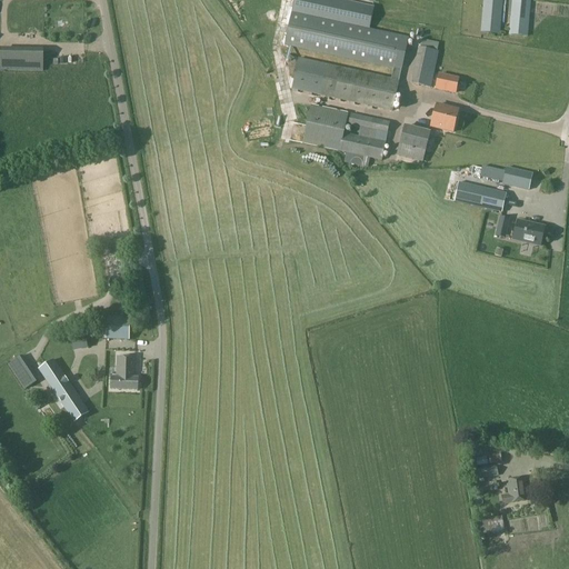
[(373,8),(338,0),(293,0),(291,12),(369,29),(373,8)]
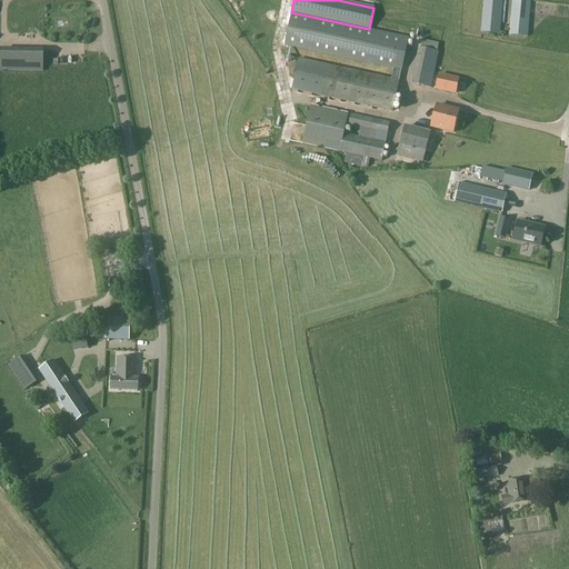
[(483,0),(481,33),(499,36),(502,0),(483,0)]
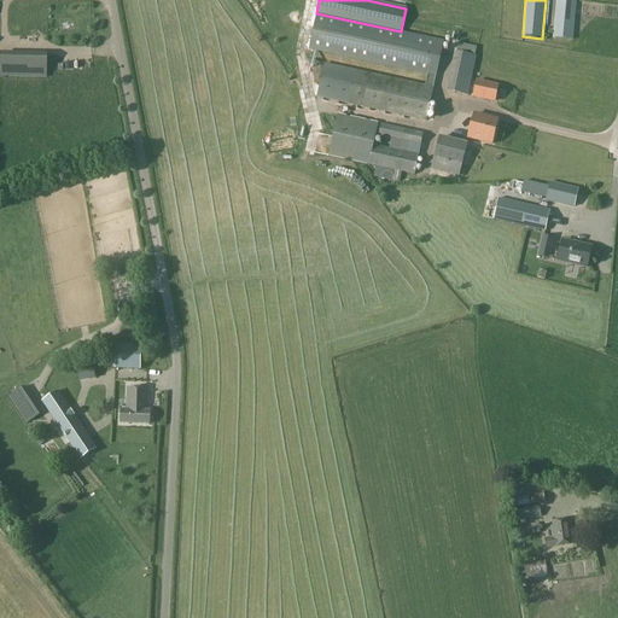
[(557,0),(553,39),(572,40),(575,24),(577,24),(577,16),(575,16),(576,0),(557,0)]
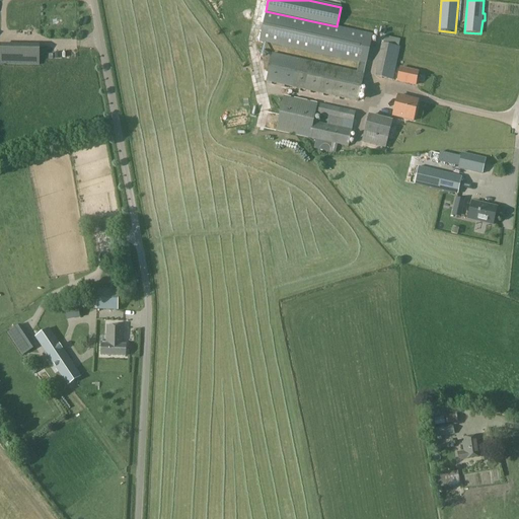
[(266,11),(260,42),(366,65),(373,34),(337,26),(266,11)]
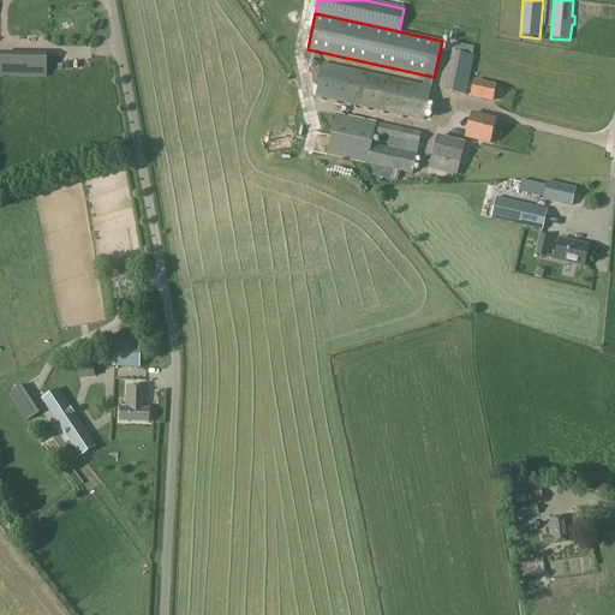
[(443,91),(465,96),(473,57),(452,52),(443,91)]
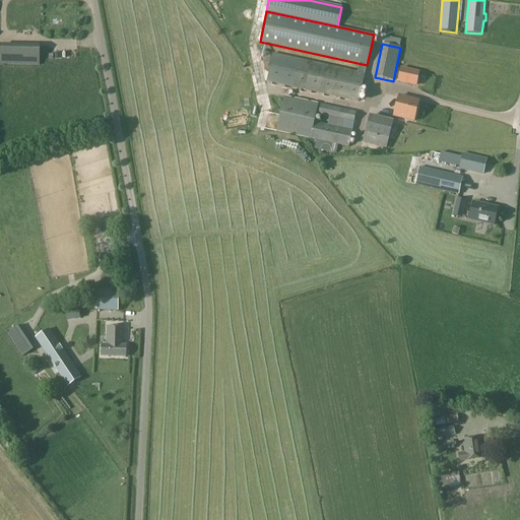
[(40,49),(0,48),(0,64),(39,65),(40,49)]
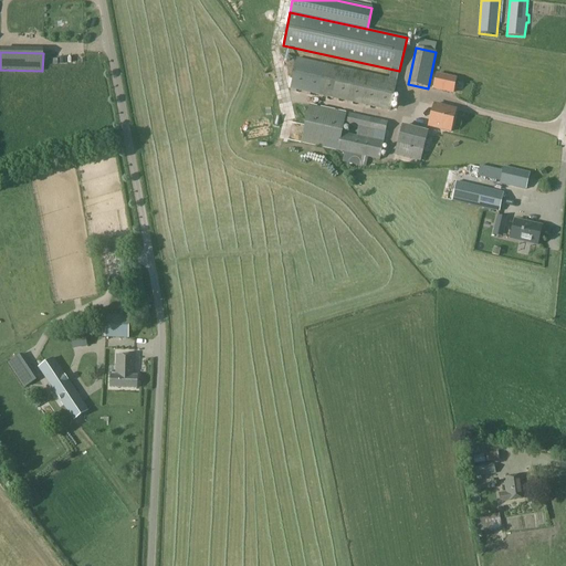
[(397,81),(325,65),(296,59),(290,90),(318,96),(390,112),(397,81)]
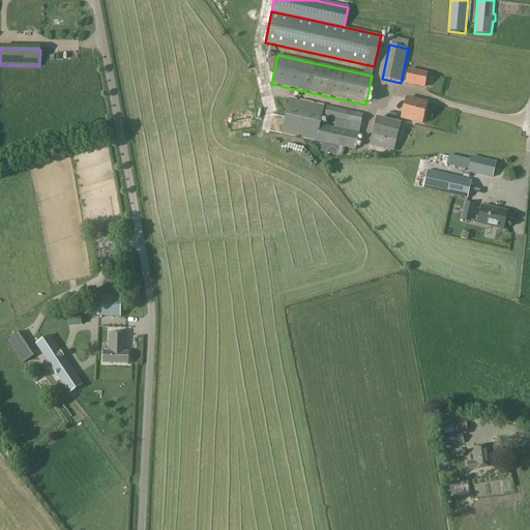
[(424,88),(428,74),(408,68),(405,84),(424,88)]
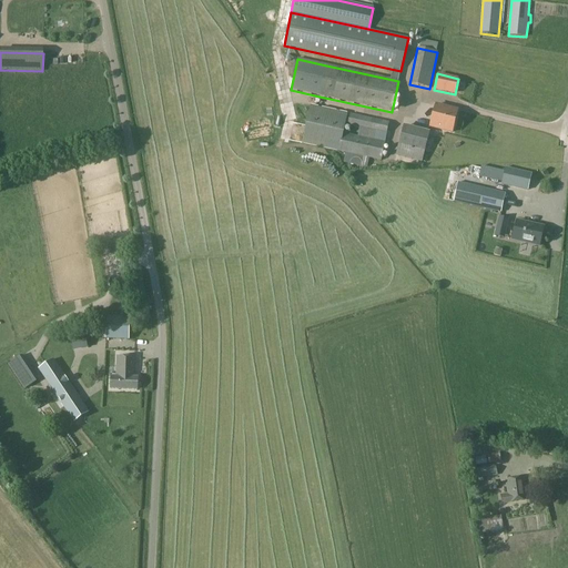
[(348,114),(328,110),(310,105),(303,144),(338,152),(342,133),(344,134),(346,127),(348,114)]
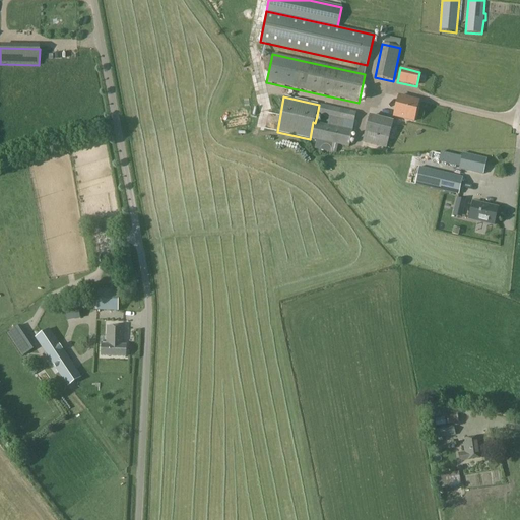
[(413,122),(418,102),(398,96),(393,117),(413,122)]
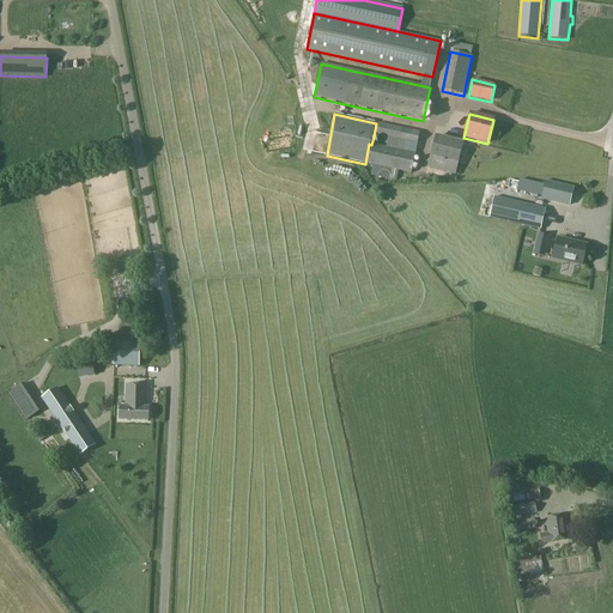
[(376,123),(374,137),(387,140),(388,138),(418,144),(419,132),(376,123)]
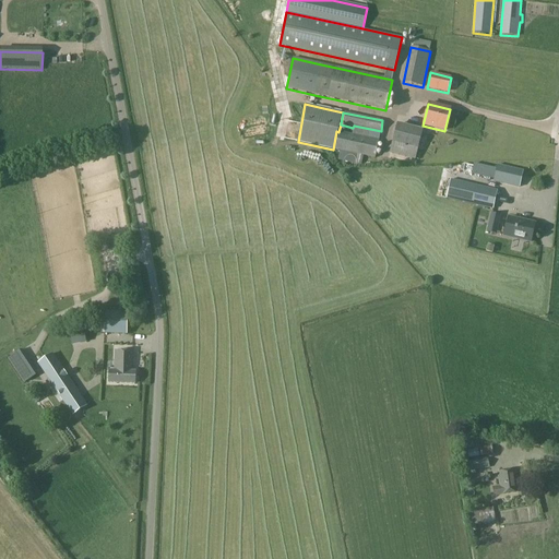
[(415,161),(423,130),(396,123),(390,153),(415,161)]
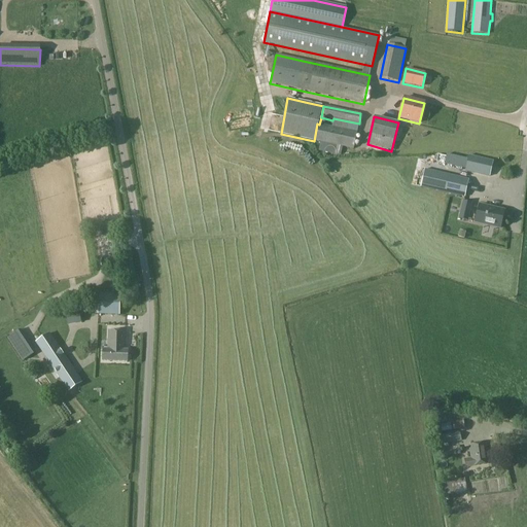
[(334,118),(332,120),(331,127),(357,132),(359,124),(334,118)]
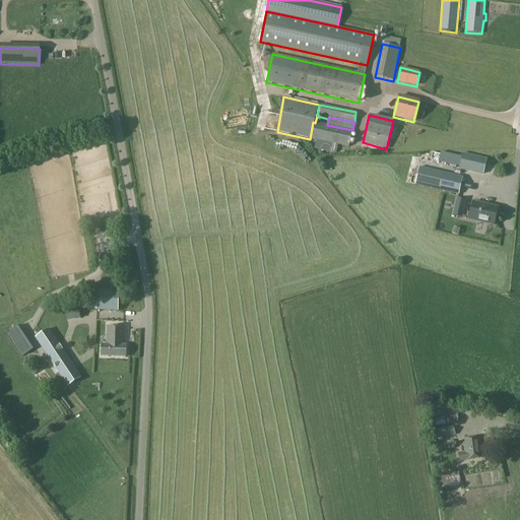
[(327,125),(315,123),(313,122),(310,139),(316,140),(315,149),(336,154),(338,145),(348,147),(352,130),(327,125)]
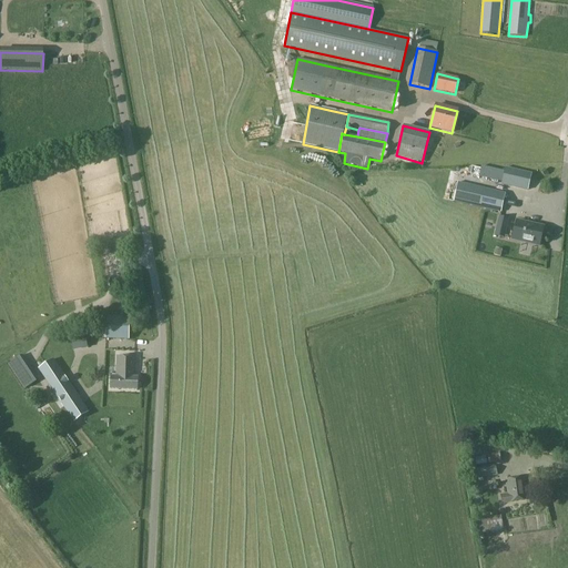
[(478,166),(477,178),(498,180),(499,169),(478,166)]
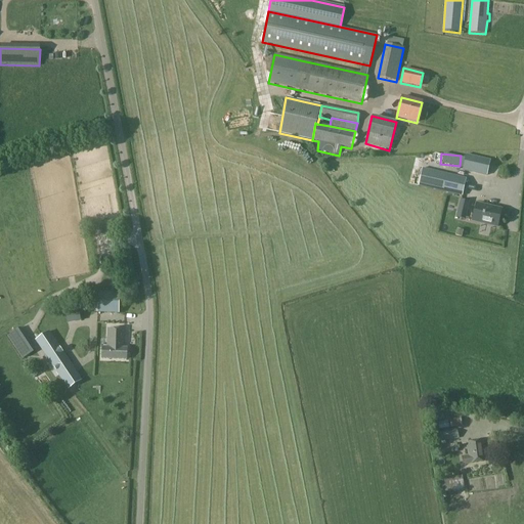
[(466,156),(463,169),(463,171),(486,176),(489,161),(466,156)]
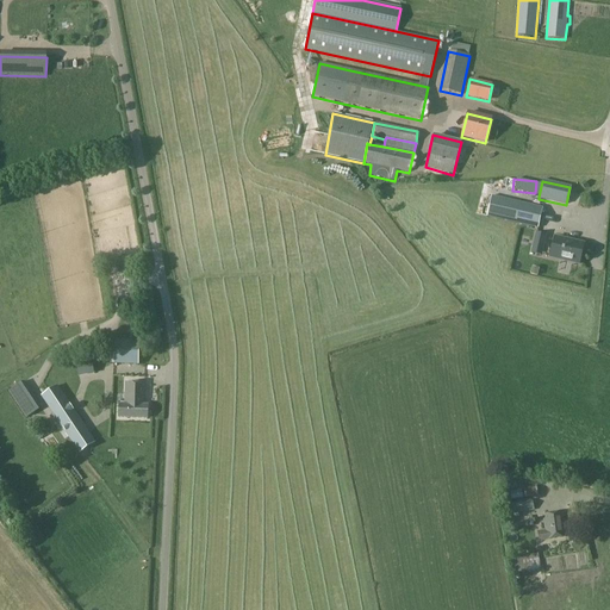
[(537,229),(542,209),(492,197),(487,217),(537,229)]
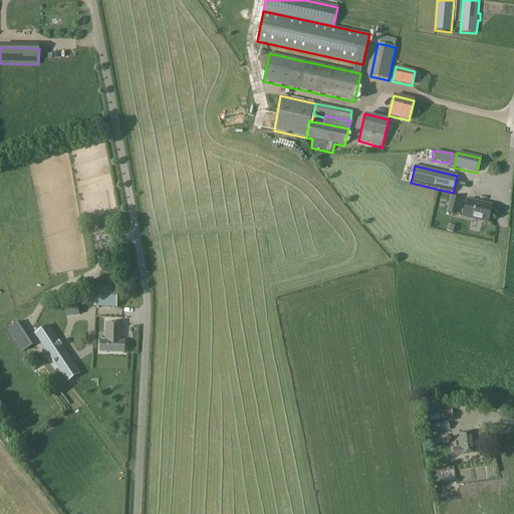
[(473,181),(472,188),(462,185),(459,197),(482,203),(487,185),(473,181)]
